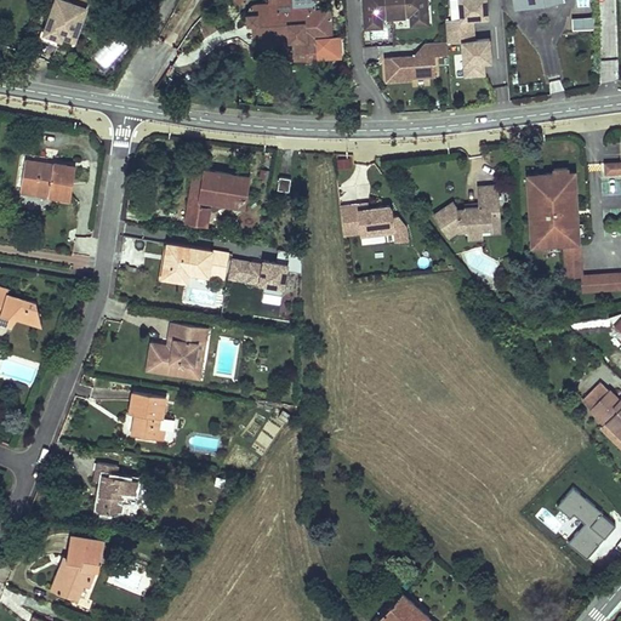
[(63,35),(74,39),(86,7),(67,0),(56,0),(46,28),(45,32),(62,38),(63,35)]
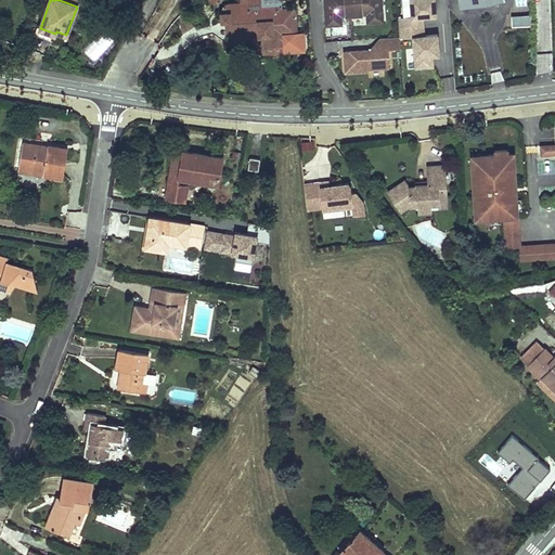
[(261,0),(244,0),(245,1),(230,1),(223,4),(222,10),(220,10),(221,20),(232,20),(232,31),(258,30),(258,36),(265,36),(266,46),(285,44),(284,43),(298,42),(296,7),(282,8),(282,2),(262,3),(261,0)]
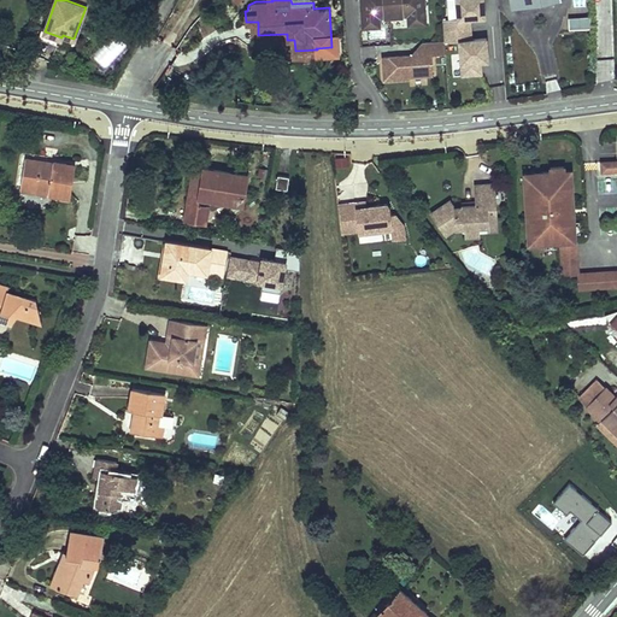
[(363,0),(365,27),(380,25),(380,16),(392,15),(389,0),(363,0)]
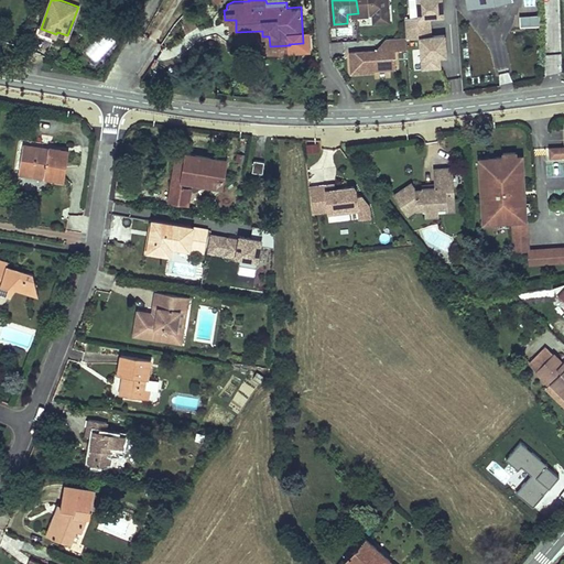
[(356,0),(358,13),(375,12),(375,22),(389,21),(387,0),(356,0)]
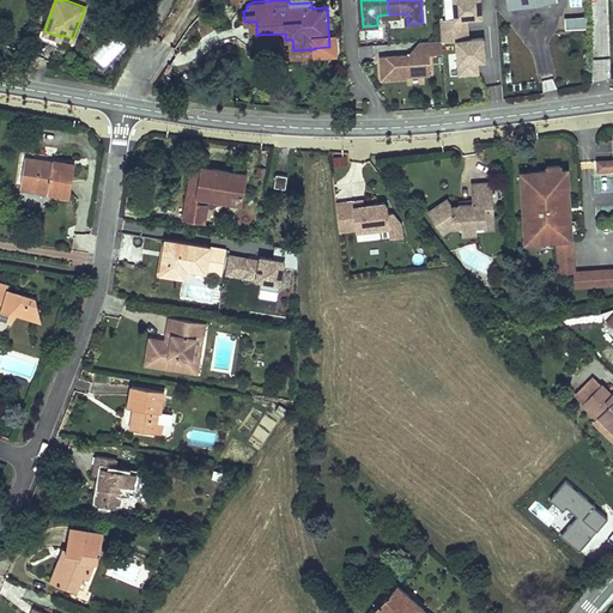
[(480,0),(453,0),(455,19),(441,20),(441,25),(442,38),(442,43),(457,42),(460,76),(479,74),(479,61),(486,61),(484,38),(469,40),(467,18),(483,17),(480,0)]
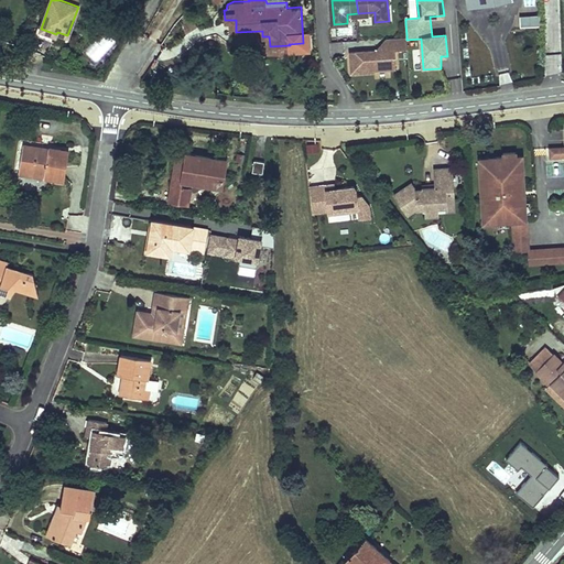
[(520,24),(539,24),(539,13),(520,13),(520,24)]
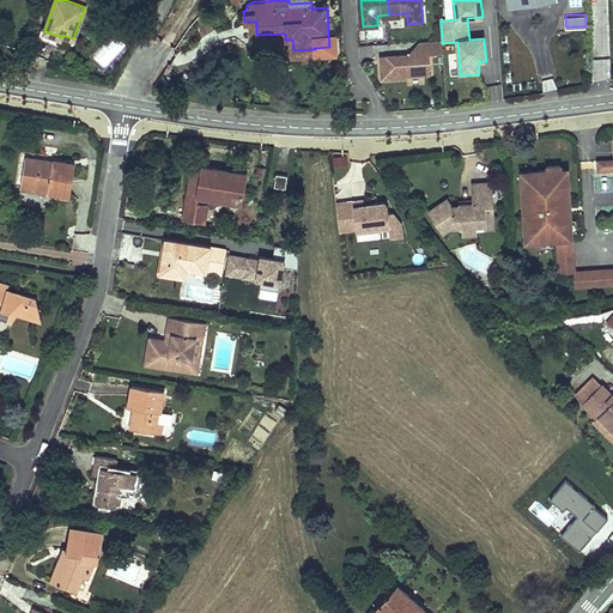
[(43,26),(38,37),(59,44),(61,37),(44,31),(46,28),(43,26)]
